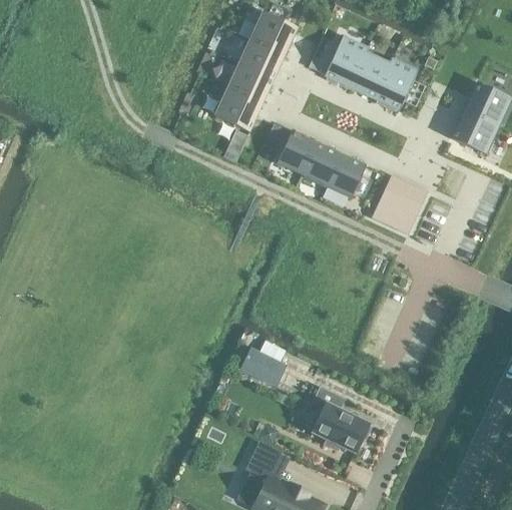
[(262,10),(248,38),(286,54),(299,26),(262,10)]
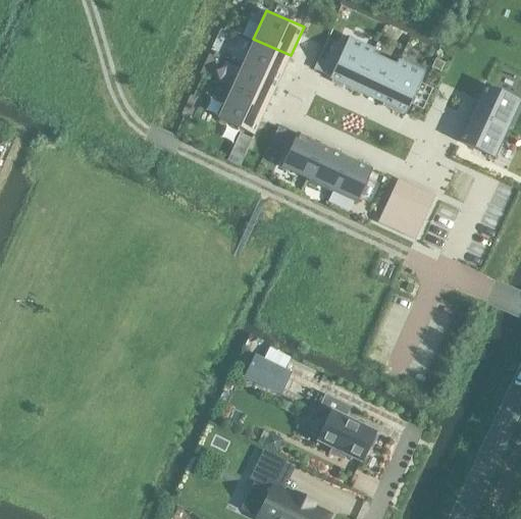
[(349,35),(329,76),(332,78),(331,80),(343,85),(344,83),(355,89),(372,51),(373,52),(375,47),(349,35)]
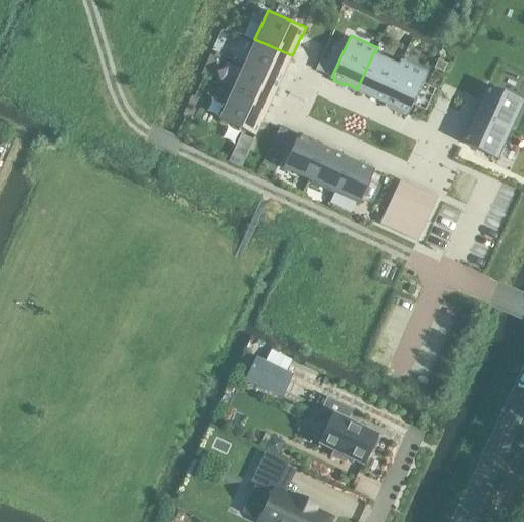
[(254,39),(243,64),(280,81),(292,55),(254,39)]
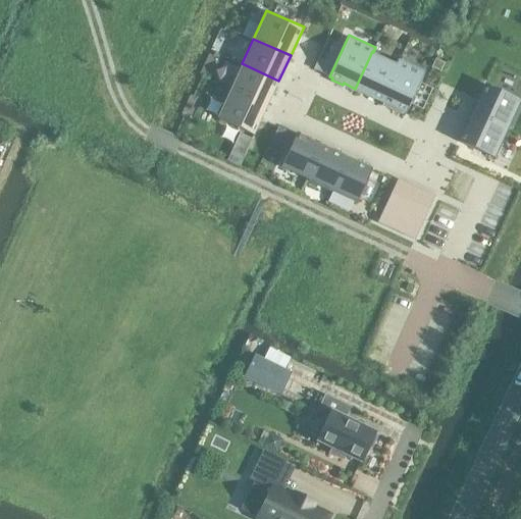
[(372,51),(355,89),(380,100),(397,62),(396,62),(373,52),(372,51)]
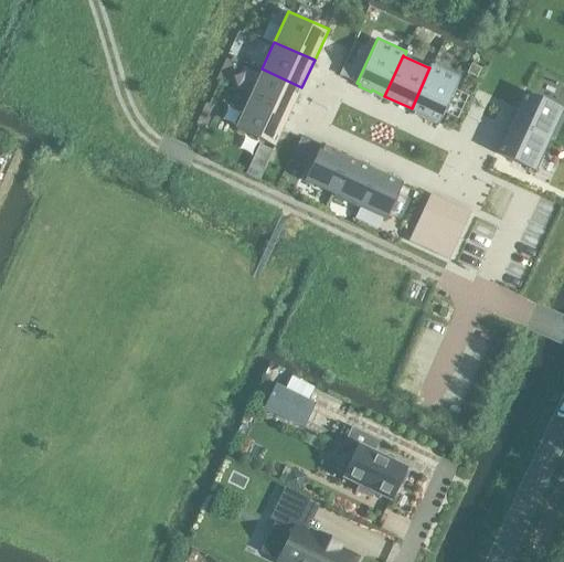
[(429,67),(412,108),(415,109),(414,112),(435,122),(436,119),(439,122),(460,76),(432,63),(428,67),(429,67)]
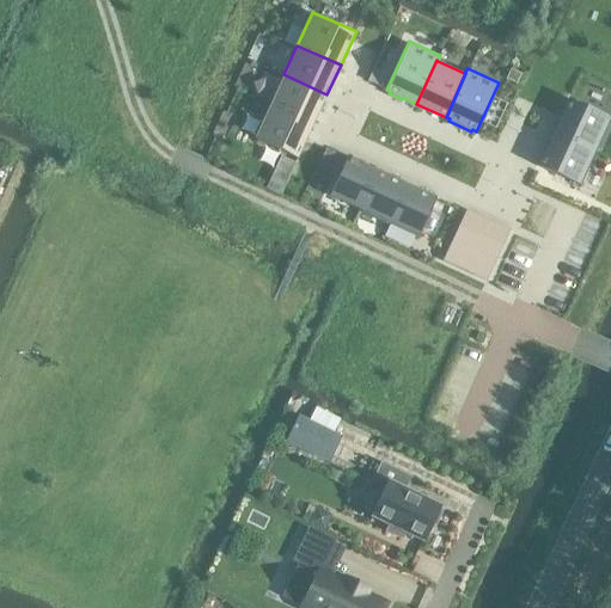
[(283,74),(270,103),(313,123),(327,94),(283,74)]
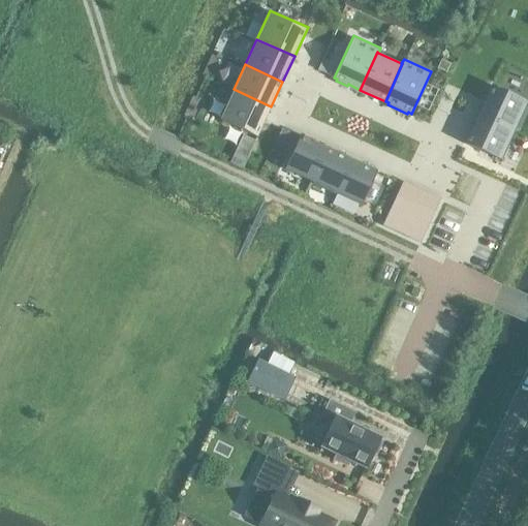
[(491,84),(477,113),(515,130),(527,102),(527,100),(491,84)]
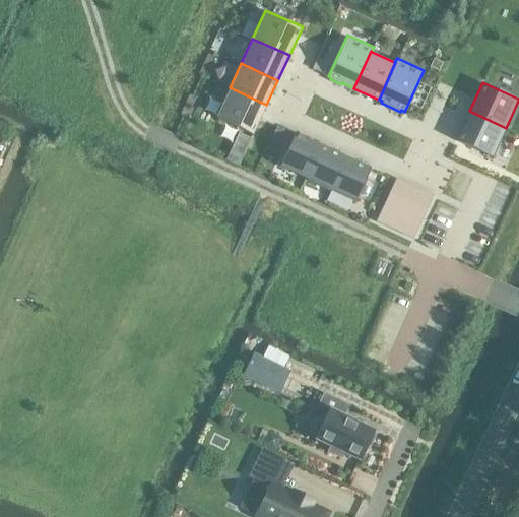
[(230,87),(216,116),(253,133),(266,105),(230,87)]
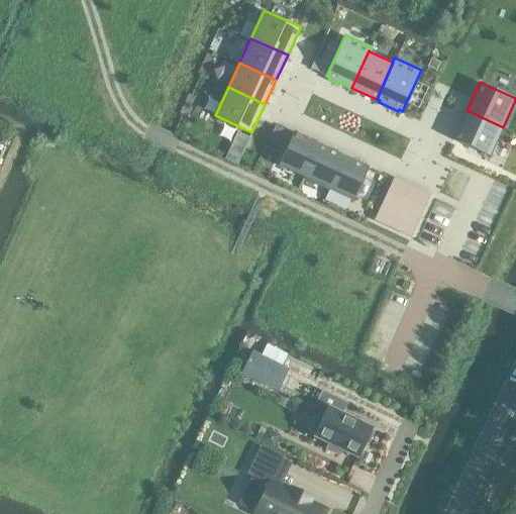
[(467,110),(453,138),(490,156),(503,127),(467,110)]
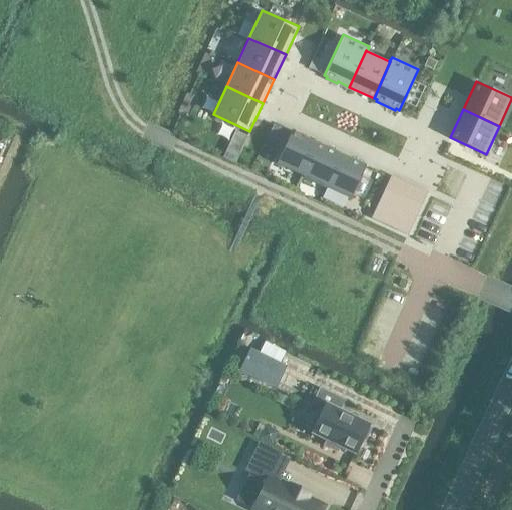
[(274,121),(264,143),(275,148),(285,126),(274,121)]
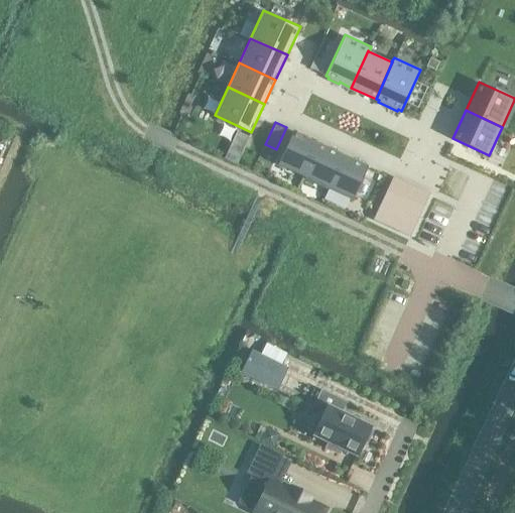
[(238,128),(225,156),(237,161),(244,146),(250,134),(238,128)]
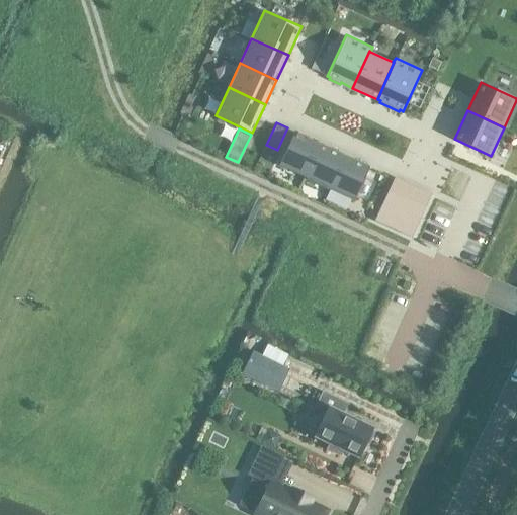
[(294,131),(279,164),(305,176),(320,142),(294,131)]
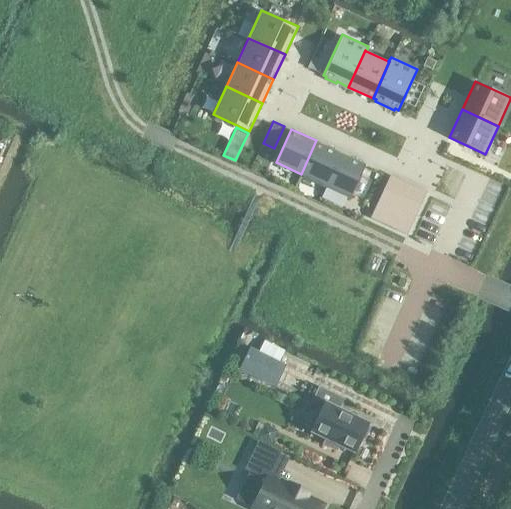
[(316,140),(301,174),(325,185),(341,151),(316,140)]
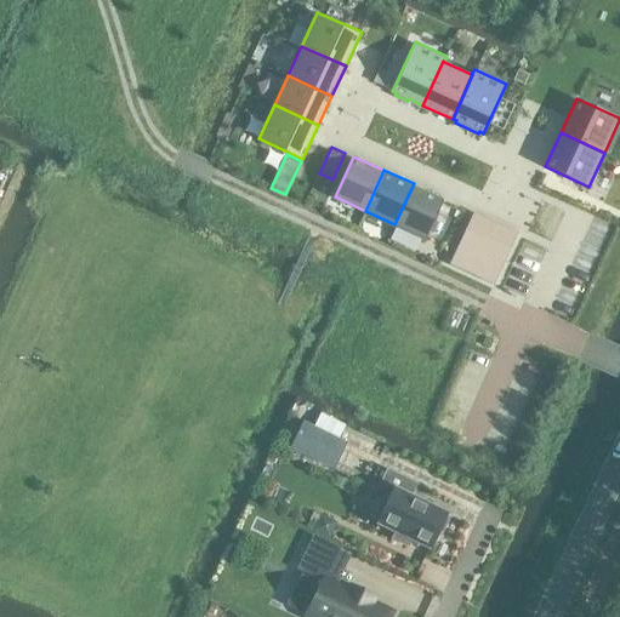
[(414,183),(394,224),(425,238),(444,198),(414,183)]
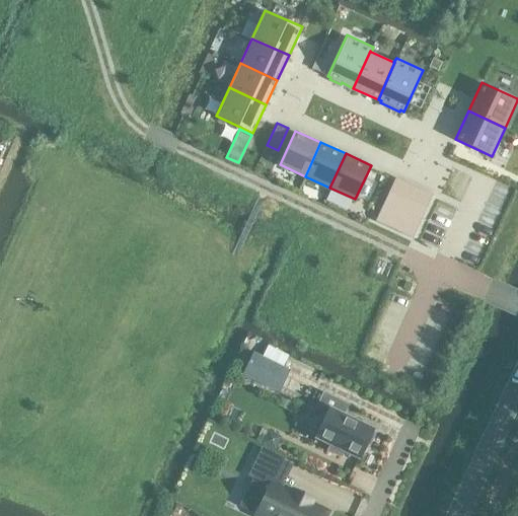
[(395,176),(376,219),(387,224),(408,181),(395,176)]
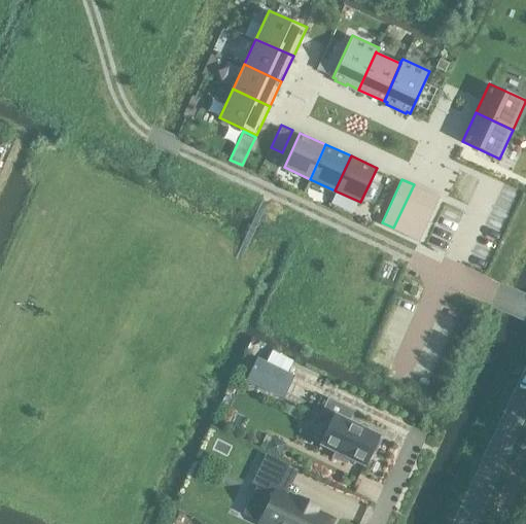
[(428,190),(408,235),(419,240),(440,197),(428,190)]
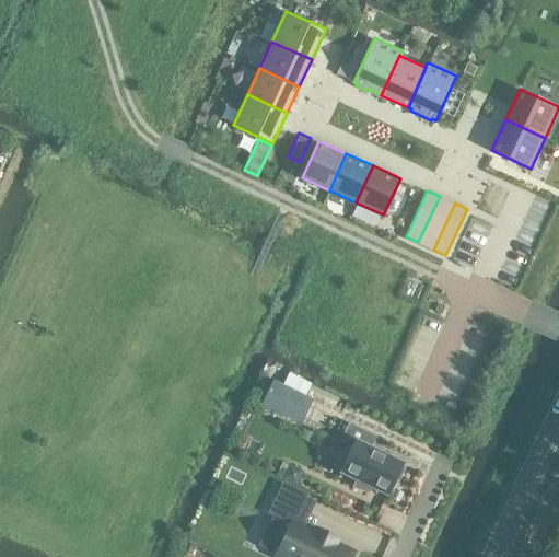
[(272,376),(260,401),(300,420),(312,396),(272,376)]
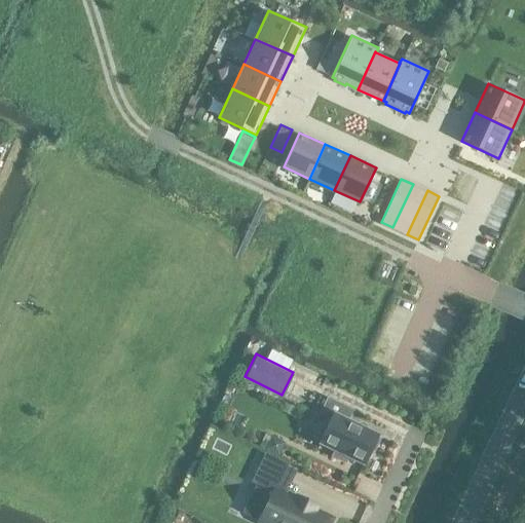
[(328,396),(316,419),(328,424),(320,442),(335,449),(332,455),(346,461),(349,456),(364,463),(371,448),(375,450),(380,439),(376,437),(378,434),(348,419),(353,408),(328,396)]
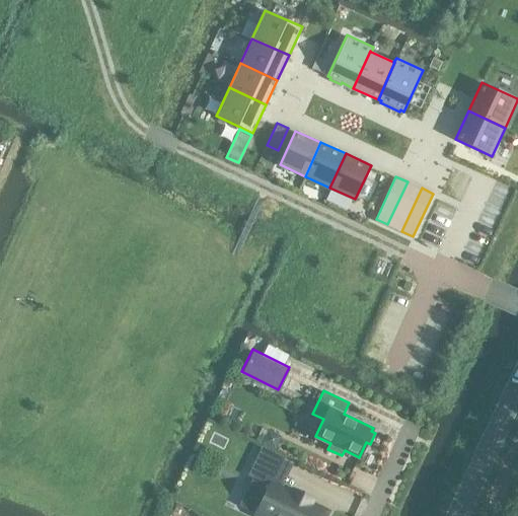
[(270,428),(264,440),(277,446),(282,434),(270,428)]
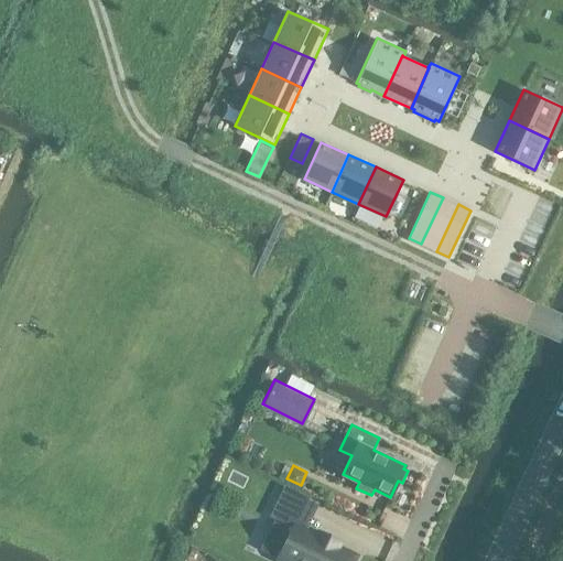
[(309,525),(287,515),(299,491),(284,484),(270,516),(293,527),(279,558),(285,560),(354,560),(356,557),(337,547),(339,540),(320,531),(317,537),(305,531),(309,525)]
